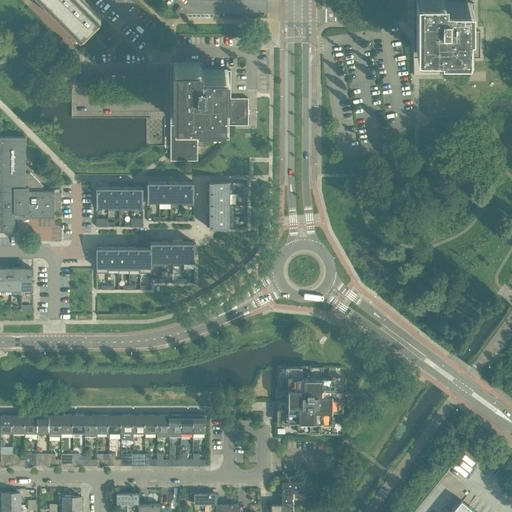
[(43,0),(74,31),(76,29),(82,35),(98,19),(92,13),(94,11),(83,0),(43,0)]
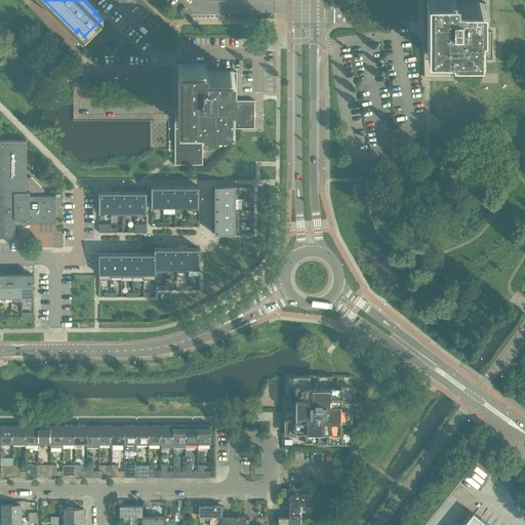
[(485,32),(485,4),(485,3),(483,3),(457,3),(457,5),(451,5),(451,0),(423,0),(423,5),(423,59),(423,77),(451,78),(452,59),(483,59),(492,59),(492,32),(485,32)]
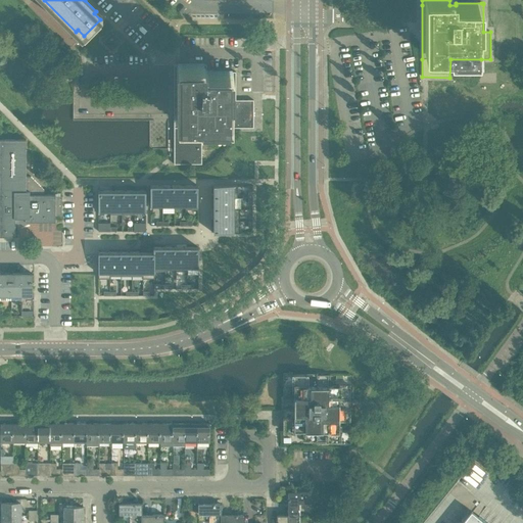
[(111,51),(121,42),(112,33),(102,43),(111,51)]
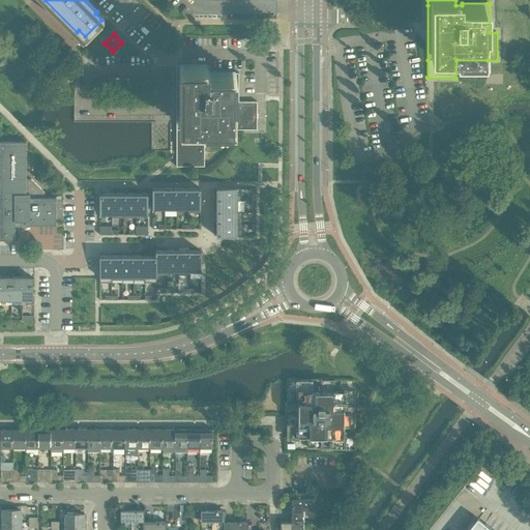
[(257,129),(257,101),(238,101),(238,88),(238,72),(208,72),(208,65),(176,65),(176,66),(176,116),(176,158),(176,167),(204,167),(204,129),(217,129),(239,129),(257,129)]
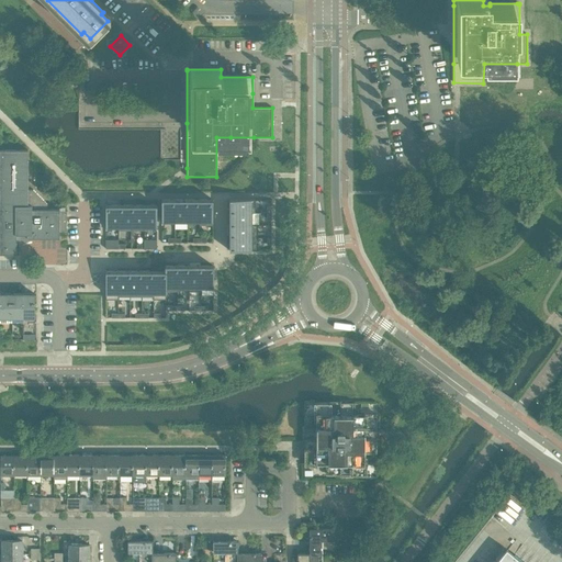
[(66,231),(66,212),(59,212),(59,210),(47,210),(47,204),(33,190),(27,190),(27,150),(0,149),(0,254),(15,254),(15,242),(19,242),(19,244),(26,240),(26,238),(59,238),(59,232),(66,232),(66,231)]
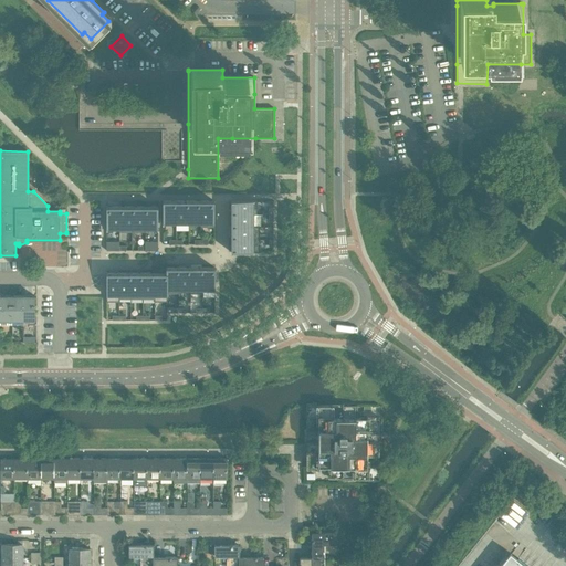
[(176,201),(163,201),(163,223),(176,223),(176,201)]
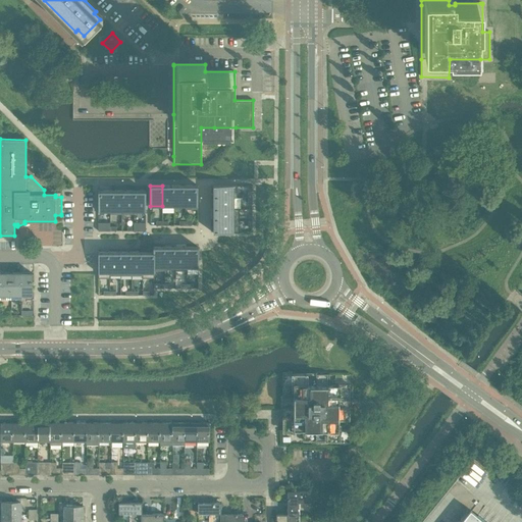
[(173,186),(162,186),(162,206),(173,206),(173,186)]
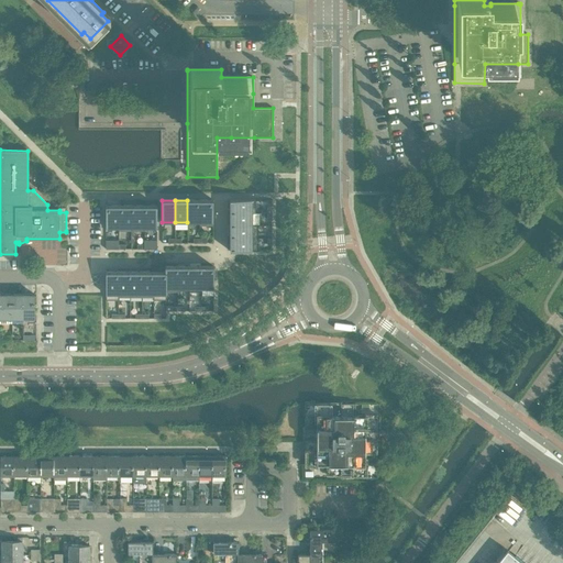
[(200,200),(187,200),(187,222),(200,222),(200,200)]
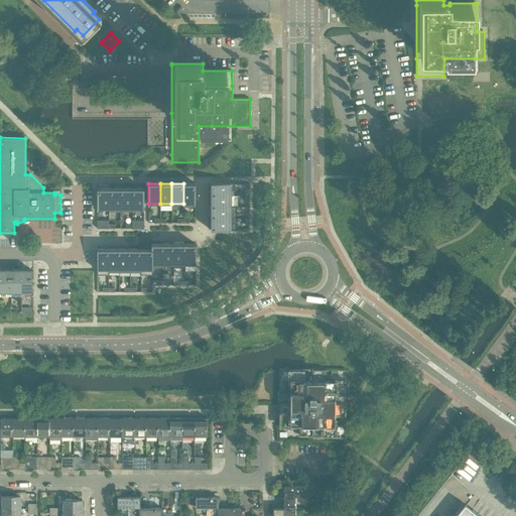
[(196,183),(183,183),(183,204),(196,204),(196,183)]
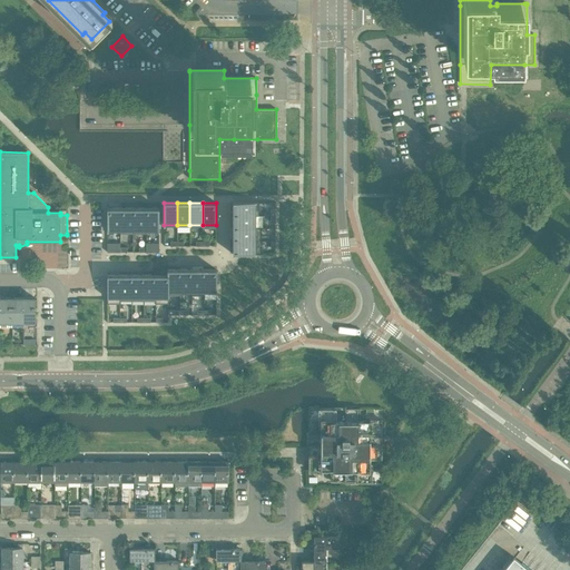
[(255,203),(233,203),(233,216),(255,216),(255,203)]
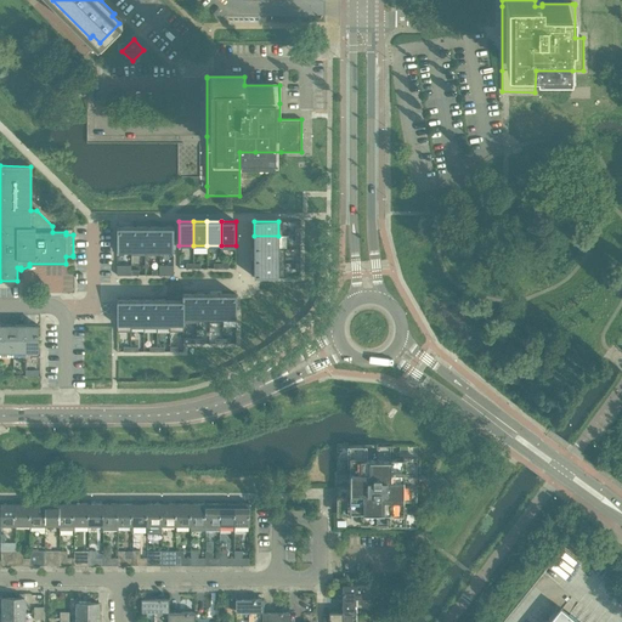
[(131,227),(117,227),(117,252),(131,252),(131,227)]
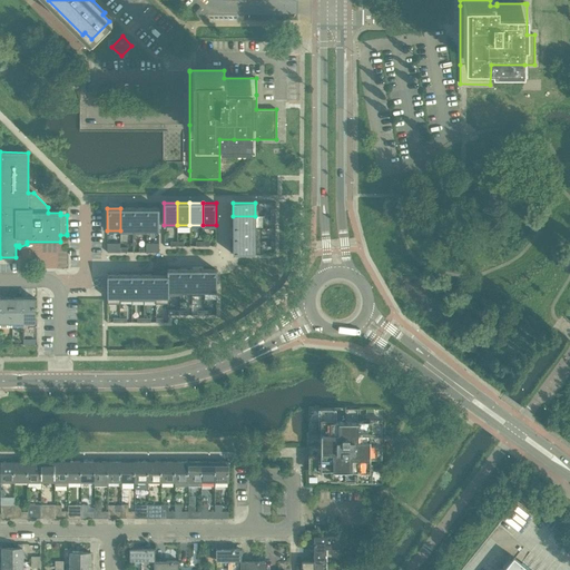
[(133,208),(120,208),(120,231),(133,231),(133,208)]
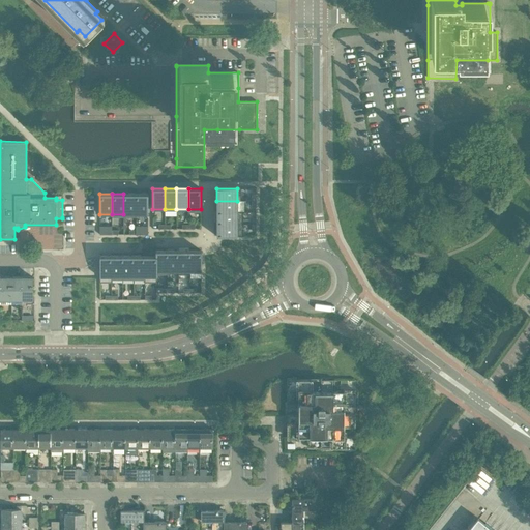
[(136,194),(123,194),(123,214),(136,214),(136,194)]
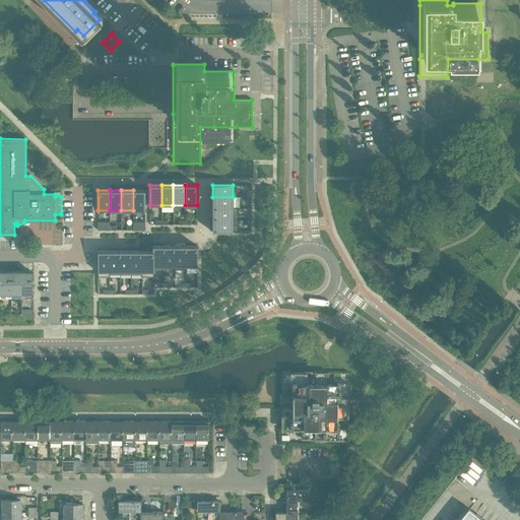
[(145,190),(133,190),(133,210),(145,210),(145,190)]
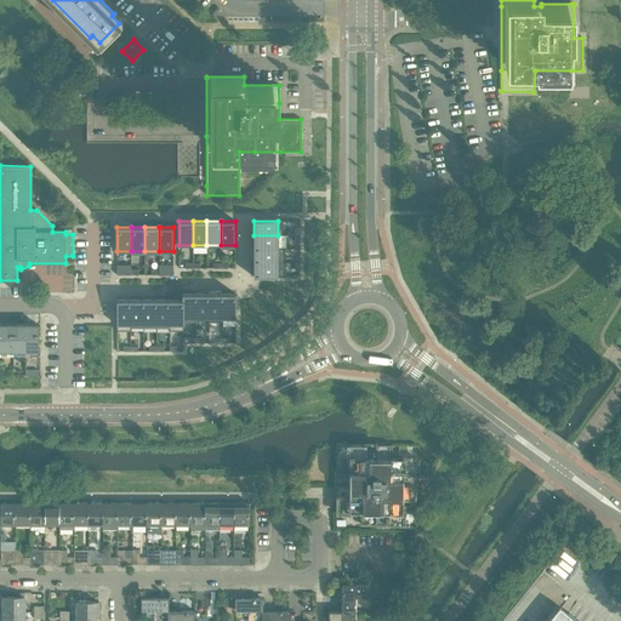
[(254,235),(254,250),(278,250),(278,235),(254,235)]
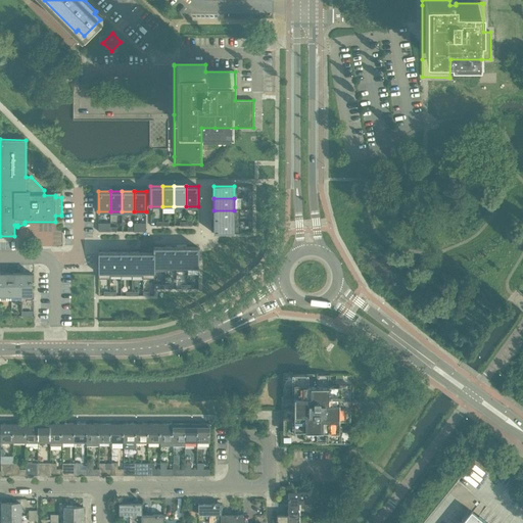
[(214,210),(214,223),(234,223),(234,210),(214,210)]
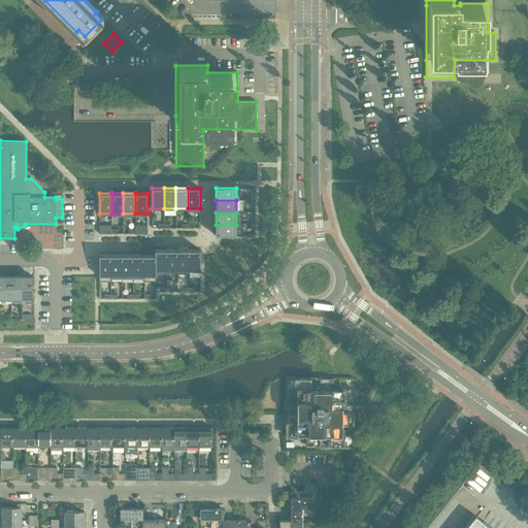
[(216,225),(216,238),(236,238),(236,225),(216,225)]
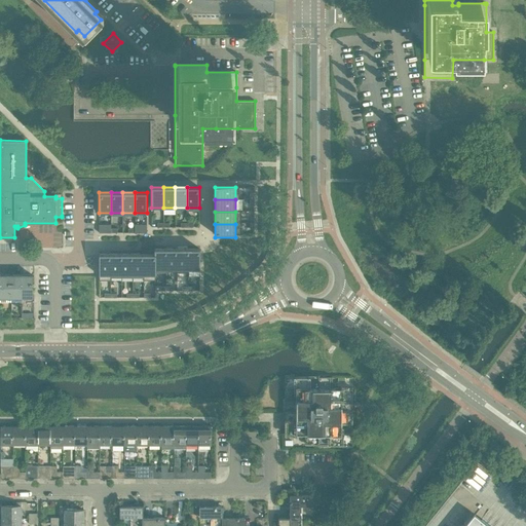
[(165,249),(154,249),(154,254),(154,269),(155,269),(165,269),(165,249)]
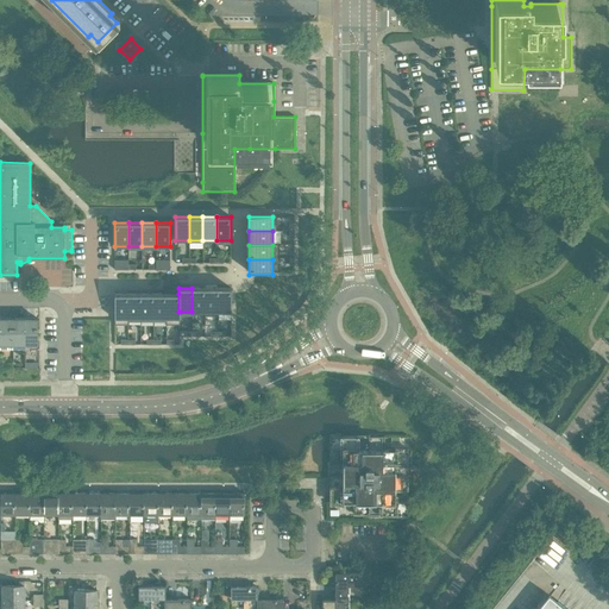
[(205,312),(205,288),(192,288),(192,312),(205,312)]
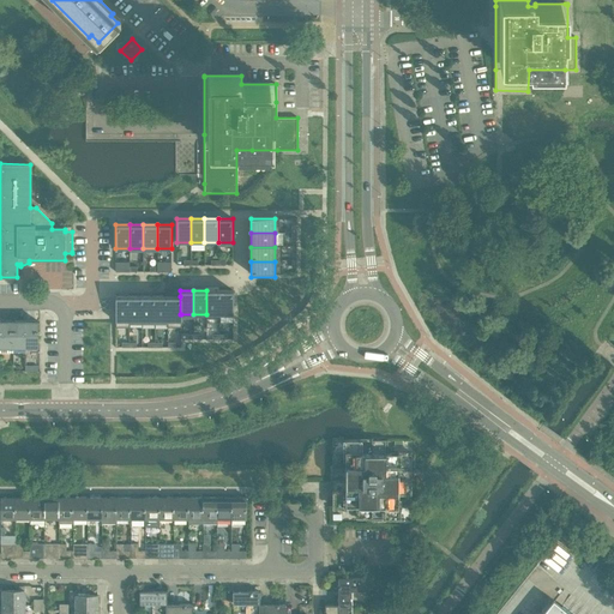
[(220,315),(220,290),(206,290),(206,314),(220,315)]
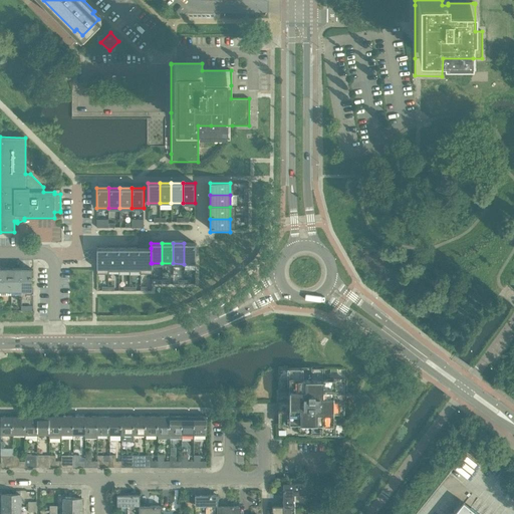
[(195,263),(195,243),(184,243),(184,264),(195,263)]
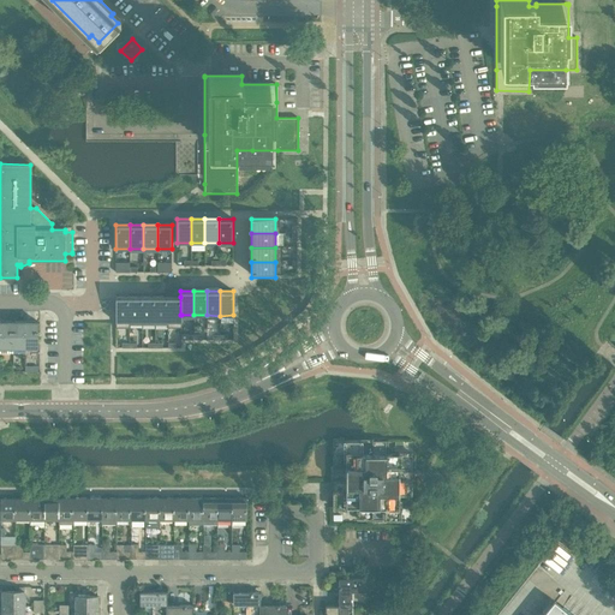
[(115,297),(115,322),(129,322),(129,297),(115,297)]
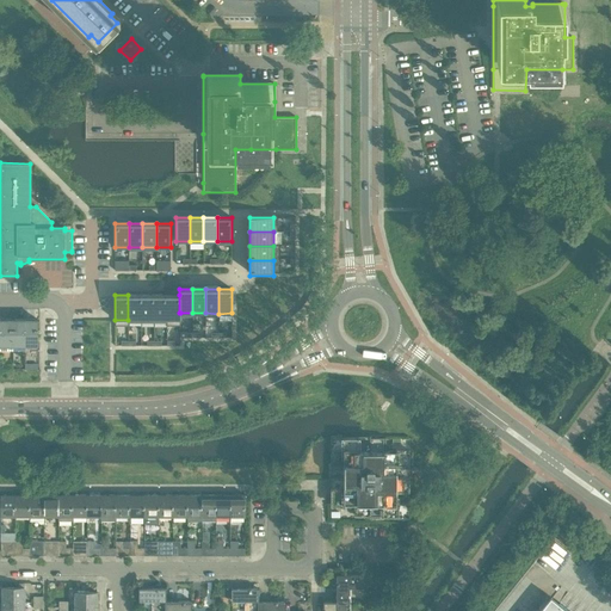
[(141,320),(141,295),(128,295),(128,320),(141,320)]
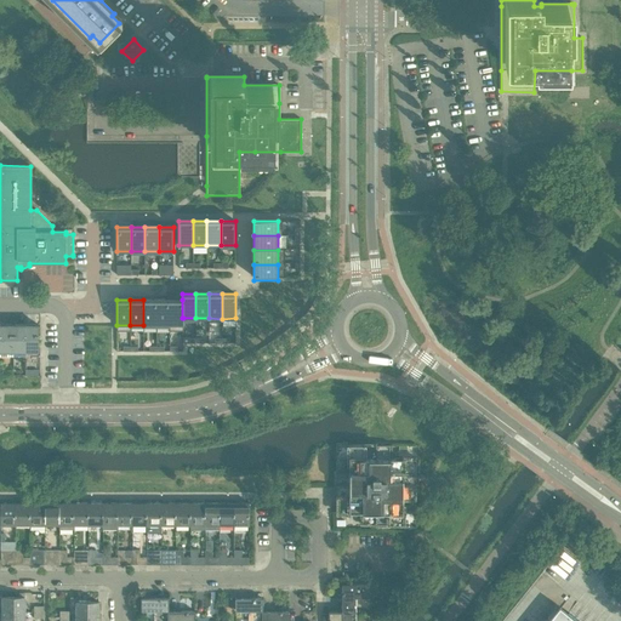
[(157,325),(157,300),(143,300),(143,325),(157,325)]
